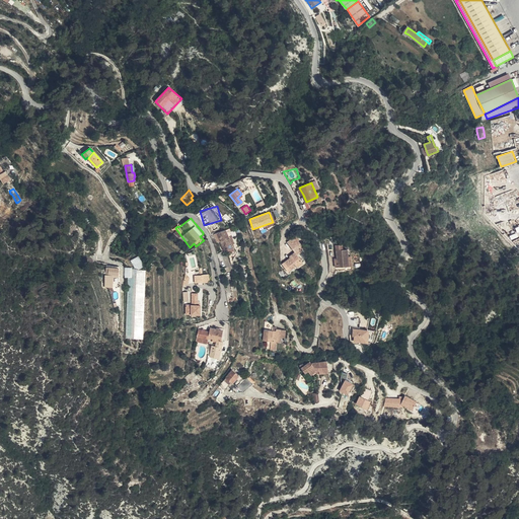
[(219,238),(224,250),(227,250),(234,247),(228,235),(219,238)]
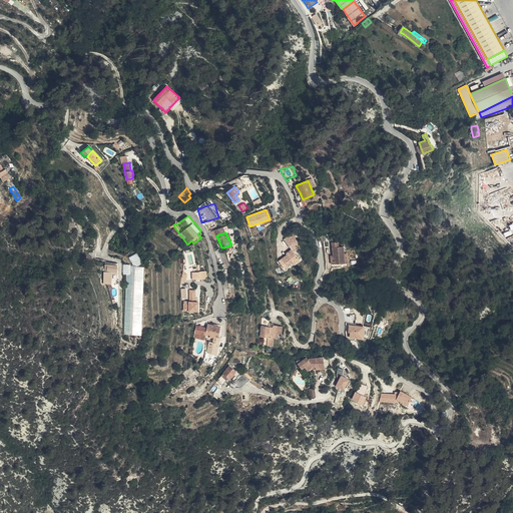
[(294,237),(292,233),(284,239),(287,243),(294,237)]
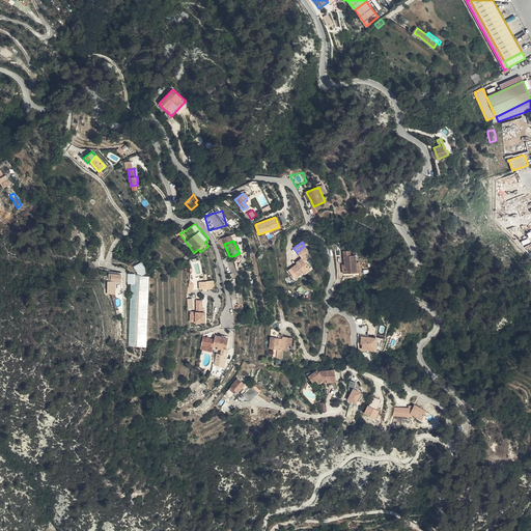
[(310,252),(304,246),(297,252),(302,258),(307,254),(310,252)]
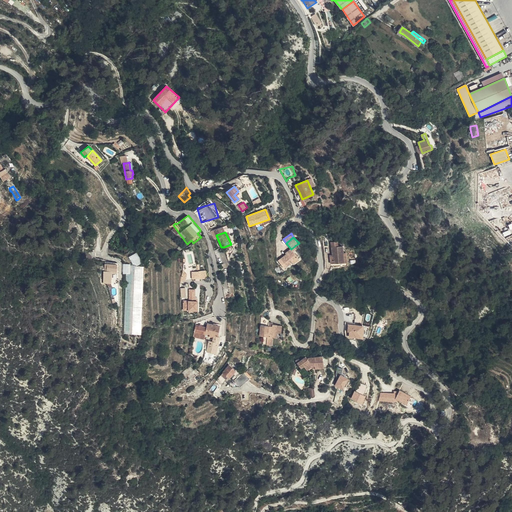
[(231,244),(224,247),(226,254),(233,253),(234,252),(231,244)]
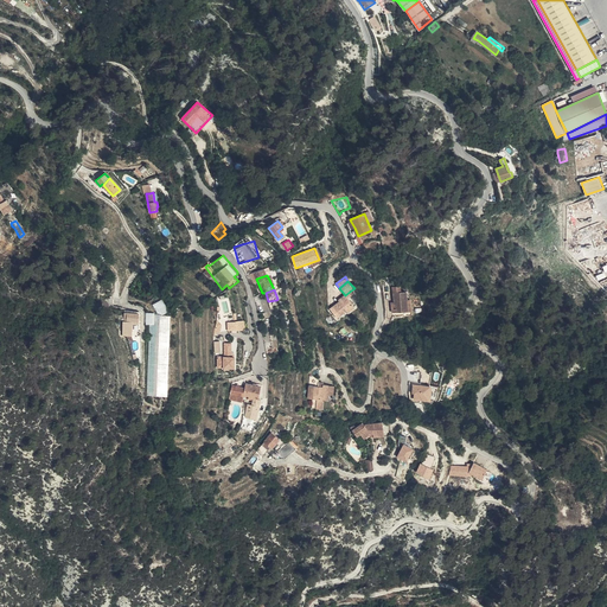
[(353,293),(351,291),(345,295),(338,301),(339,302),(340,304),(346,298),(346,299),(353,293)]
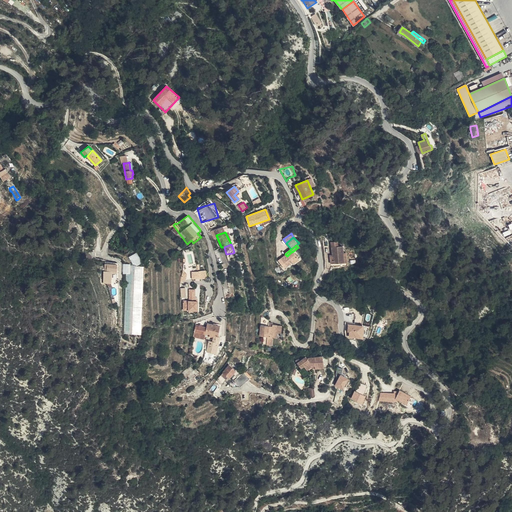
[(344,262),(343,253),(342,246),(338,246),(332,247),(333,255),(334,263),(344,262)]
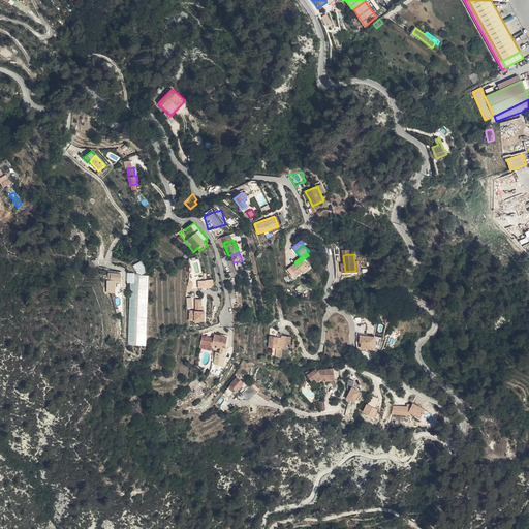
[(309,269),(302,260),(302,259),(297,265),(296,263),(288,270),(293,278),(302,271),(304,273),(309,269)]
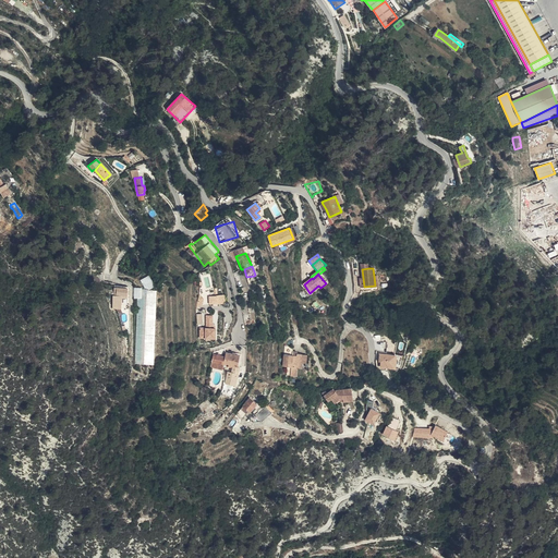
[(104,282),(101,275),(93,277),(94,284),(104,282)]
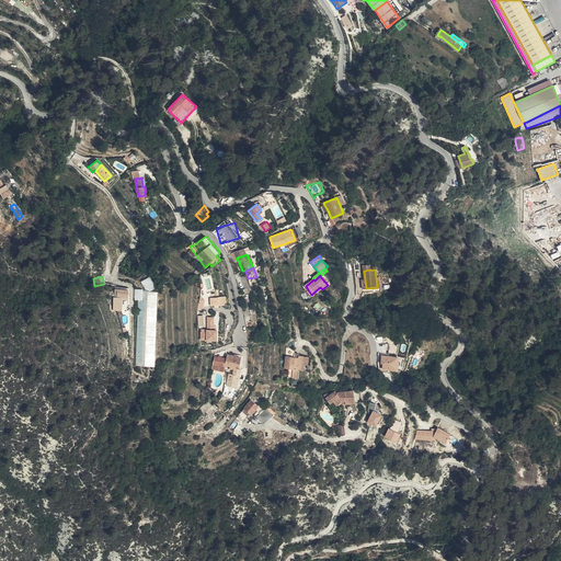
[(242,289),(249,288),(245,276),(239,277),(242,289)]
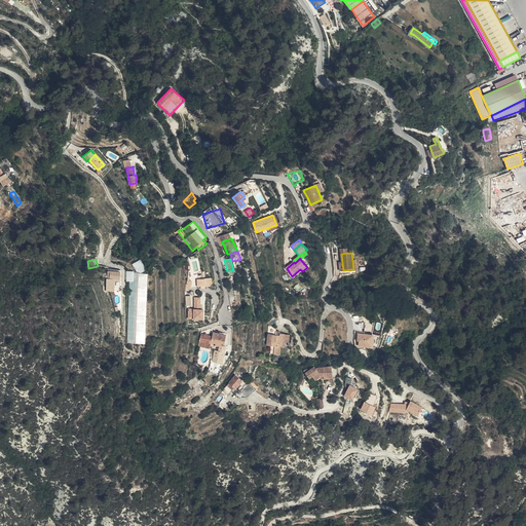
[(343,273),(357,272),(355,259),(352,260),(353,269),(343,270),(343,273)]
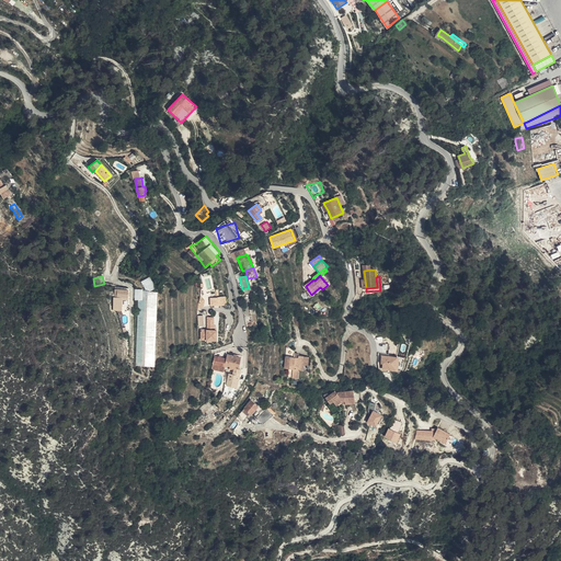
[(139,293),(136,365),(153,366),(157,294),(139,293)]
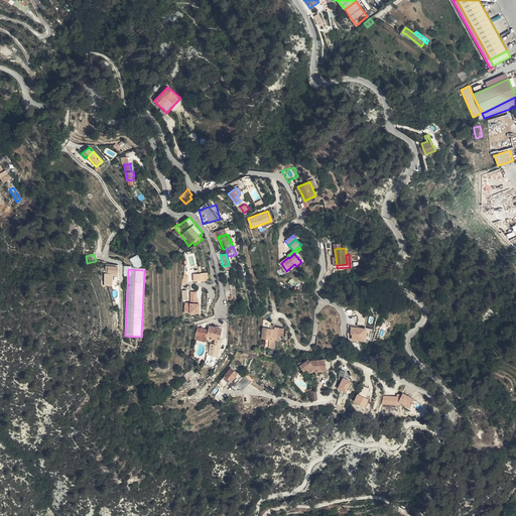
[(118,274),(105,273),(104,286),(112,286),(112,276),(118,276),(118,274)]
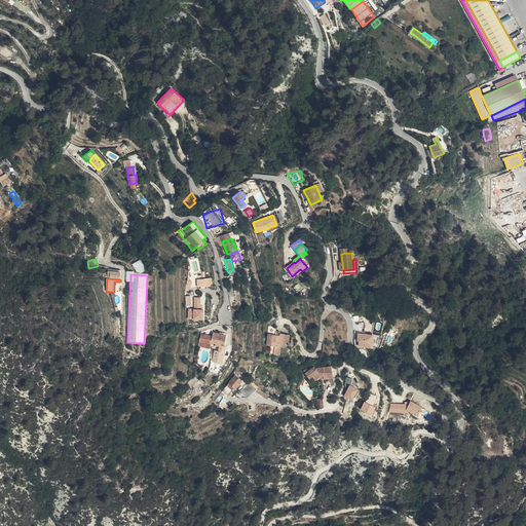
[(212,278),(197,279),(197,287),(212,286),(212,278)]
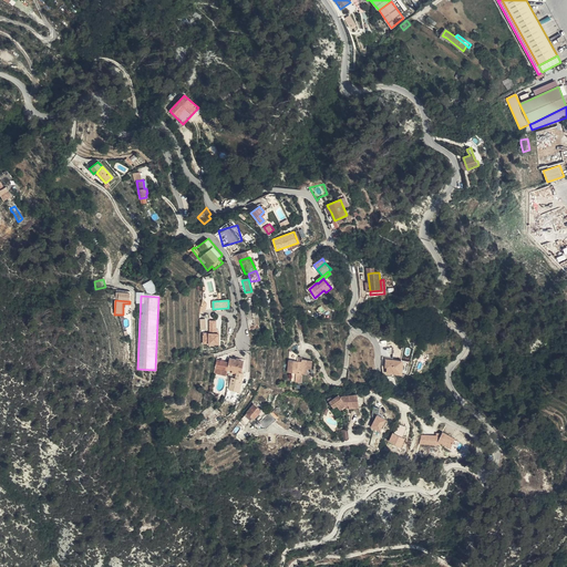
[(219,346),(219,334),(208,334),(208,346),(219,346)]
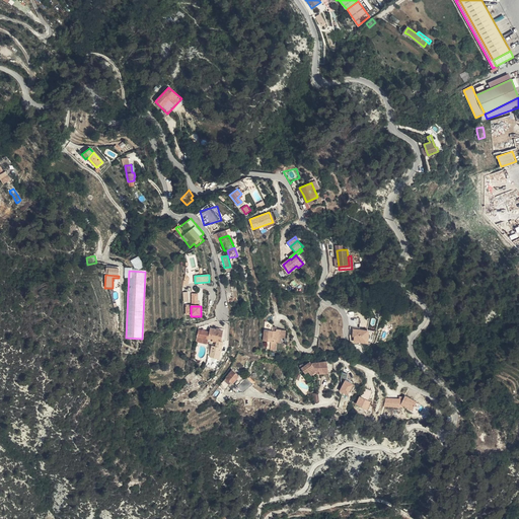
[(280,338),(280,330),(272,329),(271,323),(264,323),(263,342),(267,342),(267,350),(275,350),(276,343),(280,342),(280,338)]
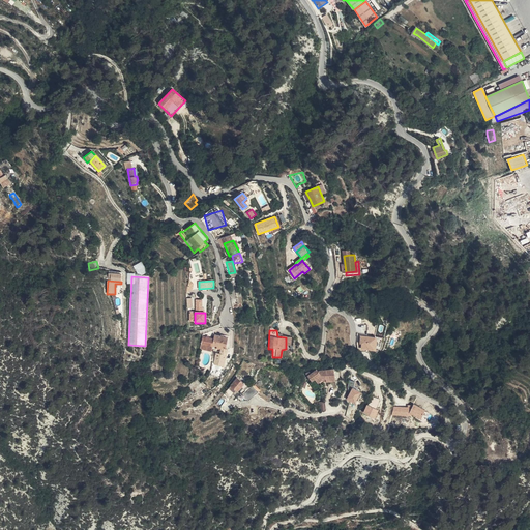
[(212,346),(216,347),(226,349),(228,337),(214,335),(213,332),(204,334),(203,336),(201,345),(212,346)]
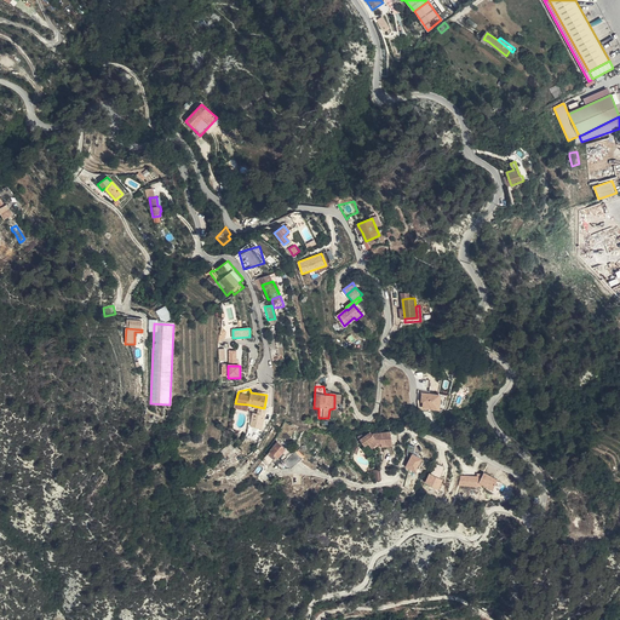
[(437,408),(438,394),(422,394),(422,399),(423,400),(423,402),(423,408),(437,408)]
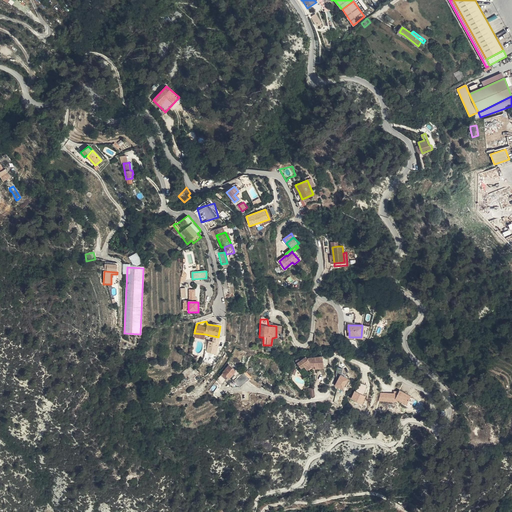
[(216,354),(220,337),(218,337),(209,335),(209,337),(213,338),(210,352),(216,354)]
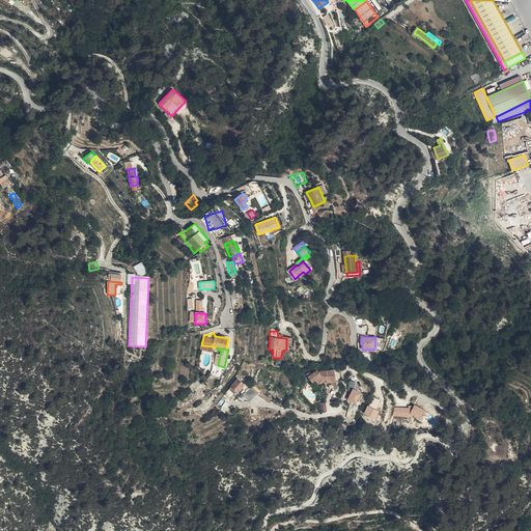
[(327,379),(327,382),(336,381),(335,369),(319,369),(318,368),(312,372),(310,370),(307,373),(313,381),(316,379),(319,382),(324,379),(325,379),(327,379)]
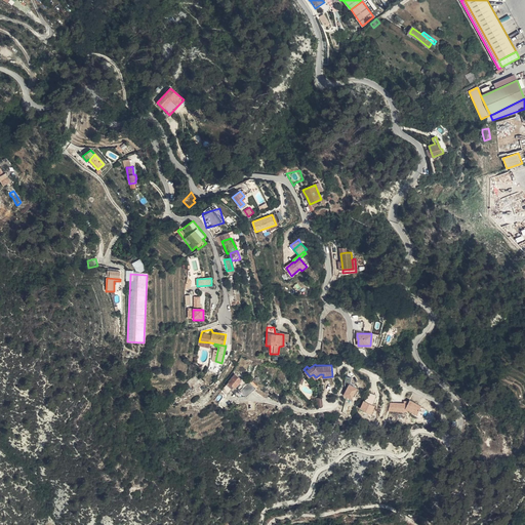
[(229,382),(223,390),(228,395),(235,387),(236,387),(242,379),(235,373),(229,381),(229,382)]
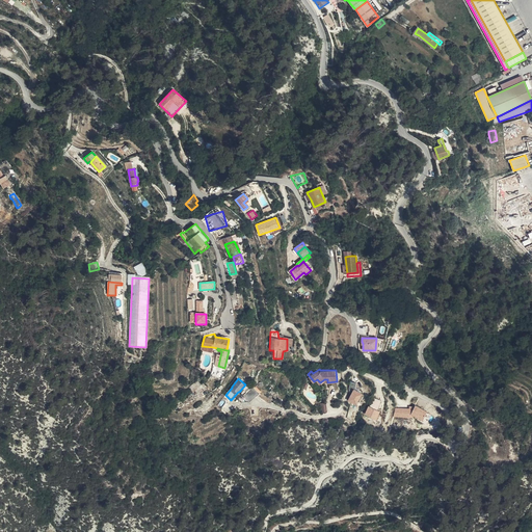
[(212,379),(210,379),(207,382),(203,386),(206,389),(208,386),(212,379)]
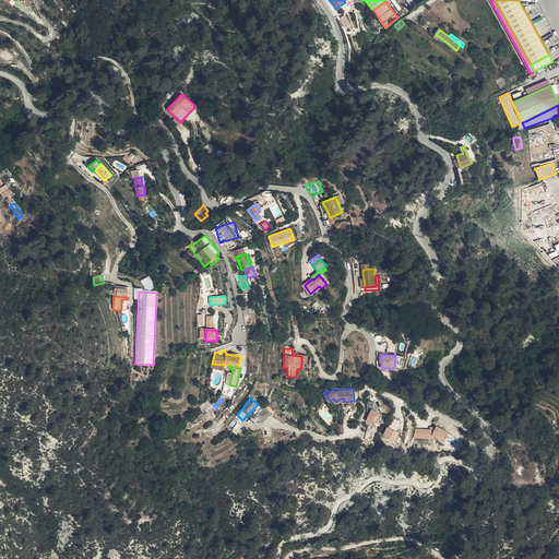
[(211,404),(207,400),(200,407),(203,412),(204,411),(211,404)]
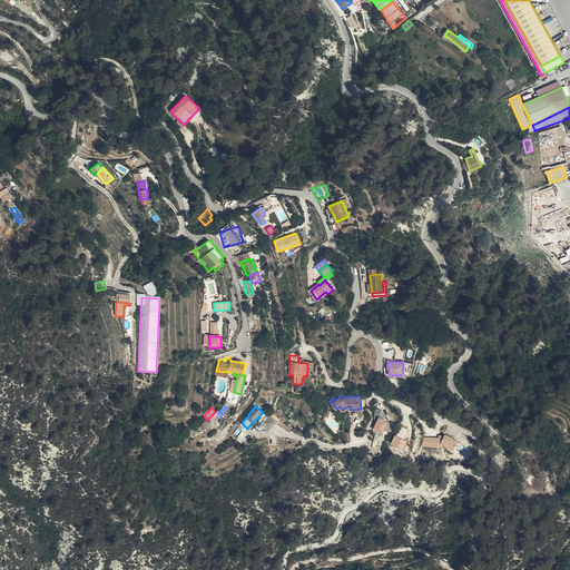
[(208,420),(213,424),(220,416),(217,413),(216,413),(208,420)]
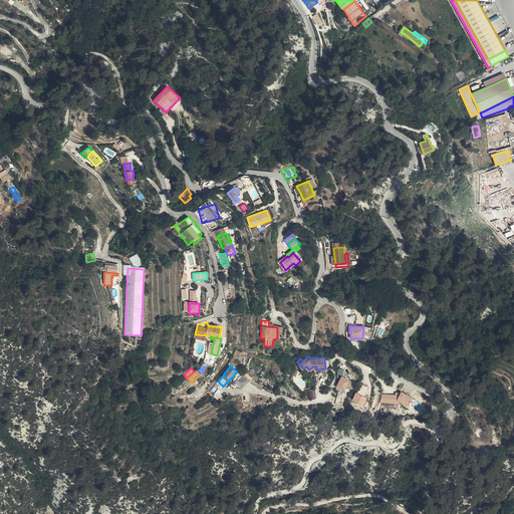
[(247,372),(236,379),(240,387),(251,379),(247,372)]
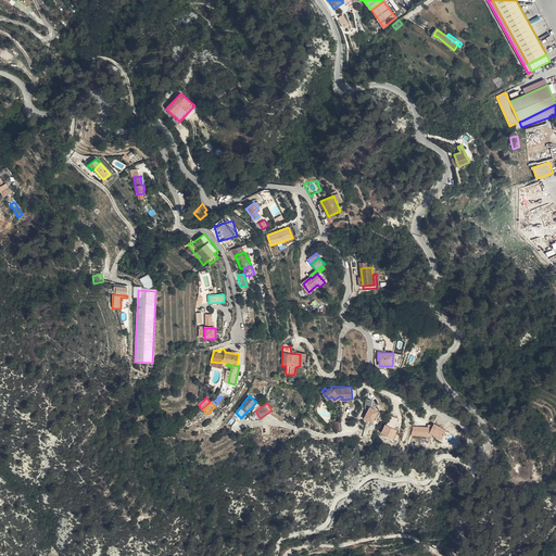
[(370,408),(364,419),(373,424),(378,413),(370,408)]
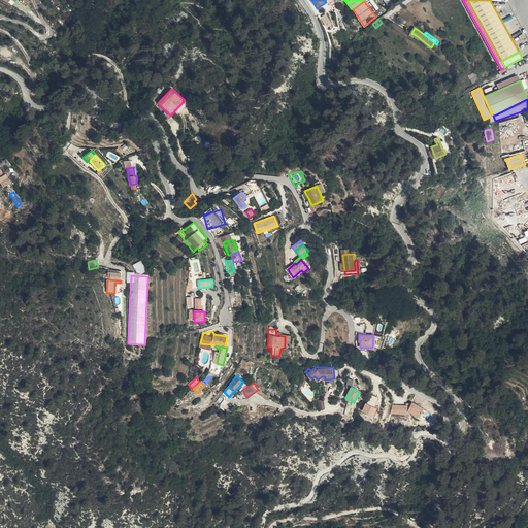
[(182,398),(175,400),(177,406),(191,400),(194,399),(191,393),(182,398)]
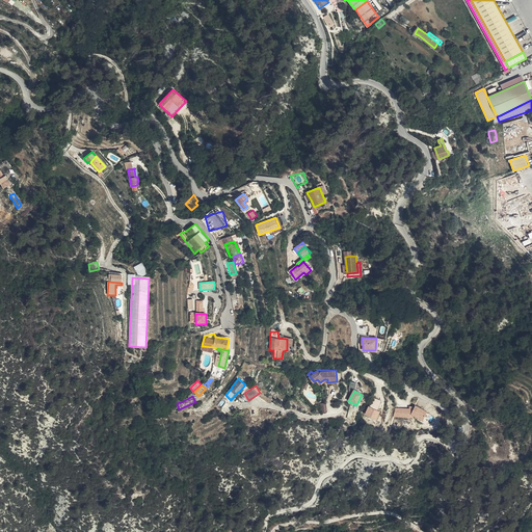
[(409,409),(395,408),(394,417),(413,418),(413,417),(422,421),(427,413),(415,405),(415,407),(409,406),(409,409)]
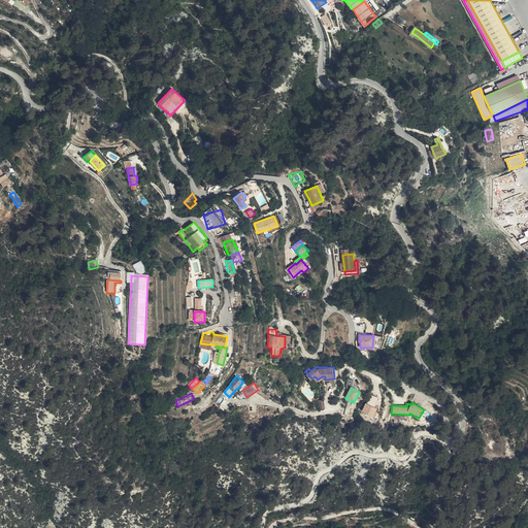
[(366,404),(362,411),(373,417),(377,409),(366,404)]
